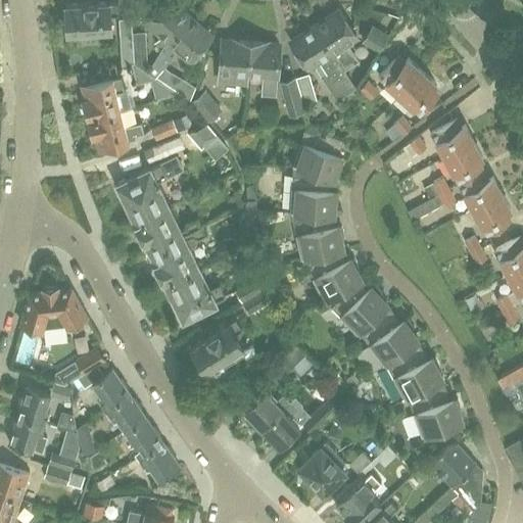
[(161,47),(188,15),(170,0),(164,0),(147,19),(162,33),(155,42),(161,47)]
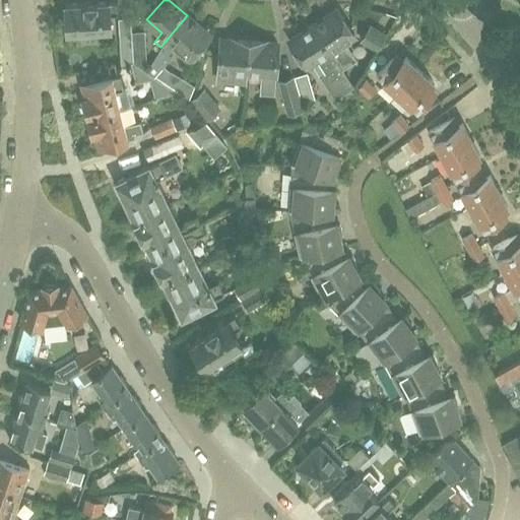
[(118,1),(66,4),(67,33),(111,29),(110,14),(119,13),(118,1)]
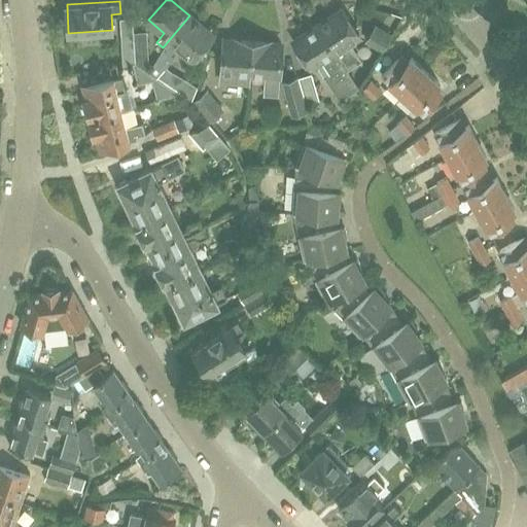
[(359,59),(348,42),(359,35),(343,9),(318,26),(346,68),(359,59)]
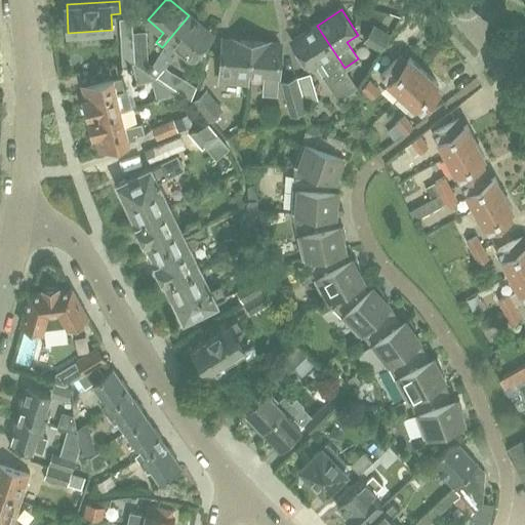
[(134,38),(133,30),(132,15),(120,16),(122,39),(134,38)]
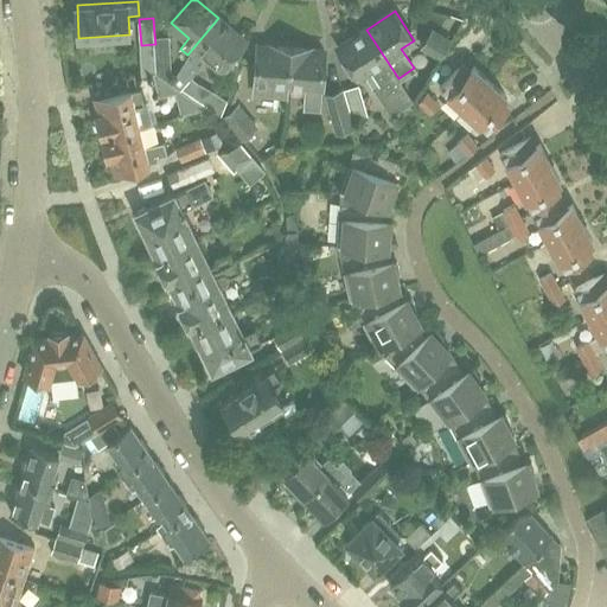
[(203,64),(197,59),(204,52),(222,68),(244,42),(218,18),(187,55),(181,68),(192,77),(203,64)]
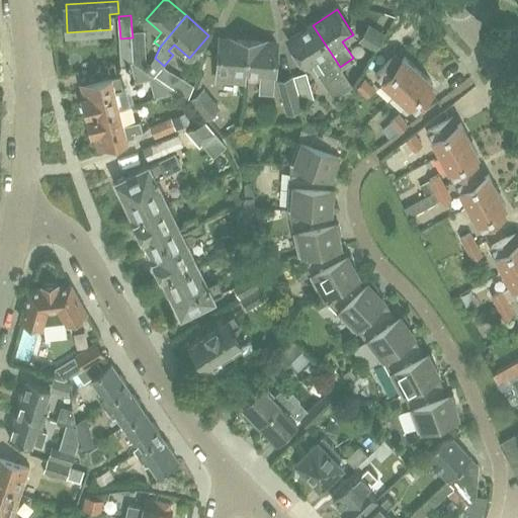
[(352,86),(340,67),(313,25),(289,40),(305,65),(316,58),(325,72),(319,75),(334,98),(352,86)]
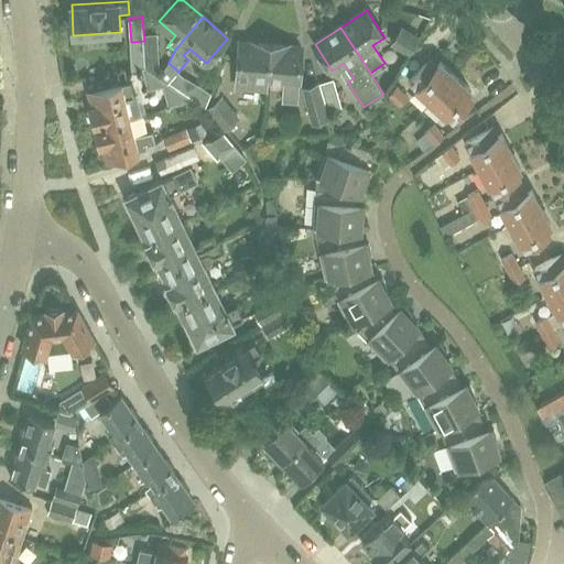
[(409,52),(418,38),(401,28),(392,42),(409,52)]
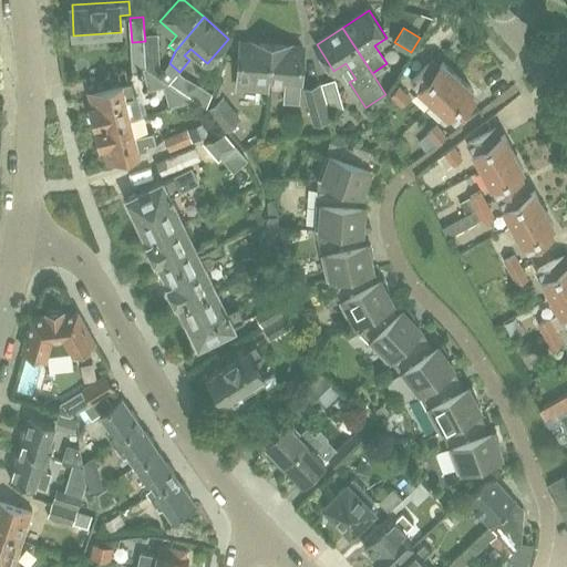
[(144,32),(145,41),(146,65),(156,72),(161,68),(158,32),(144,32)]
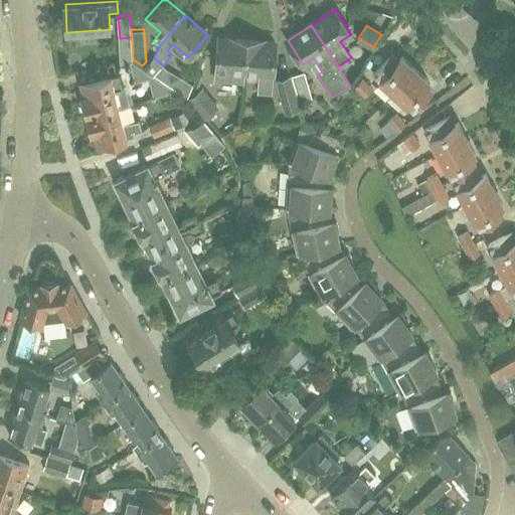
[(218,39),(216,68),(216,79),(244,81),(244,70),(243,70),(245,40),(232,39),(232,40),(218,39)]
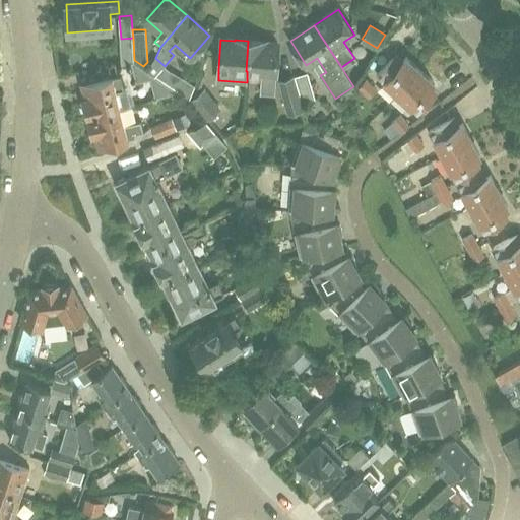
[(246,71),(247,71),(262,72),(260,92),(274,93),(278,44),(264,43),(264,42),(248,41),(246,71)]
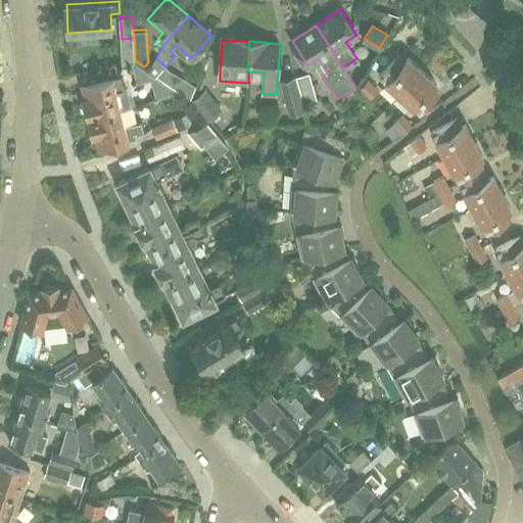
[(422,69),(409,57),(405,61),(397,55),(379,75),(399,93),(422,69)]
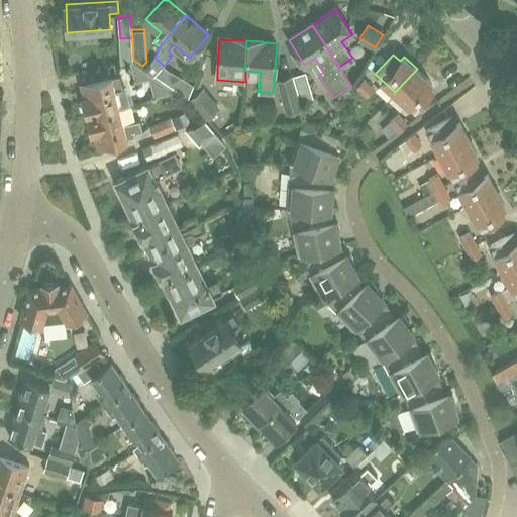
[(135,80),(154,75),(131,60),(130,60),(135,80)]
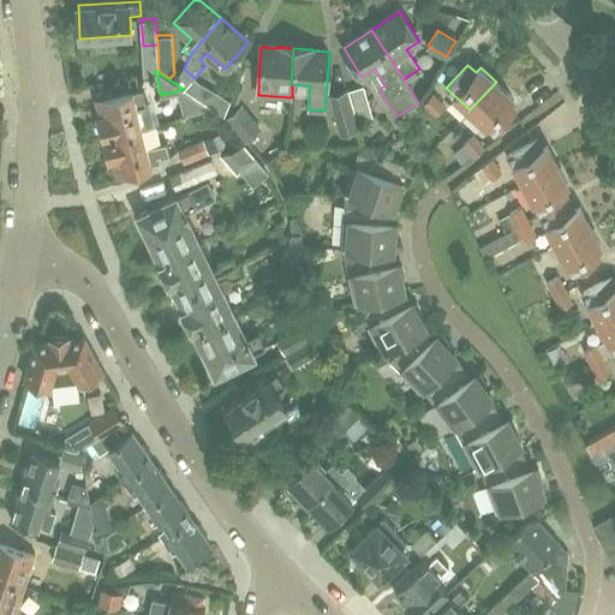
[(470,109),(485,124),(494,131),(515,108),(507,101),(512,96),(496,82),(470,109)]
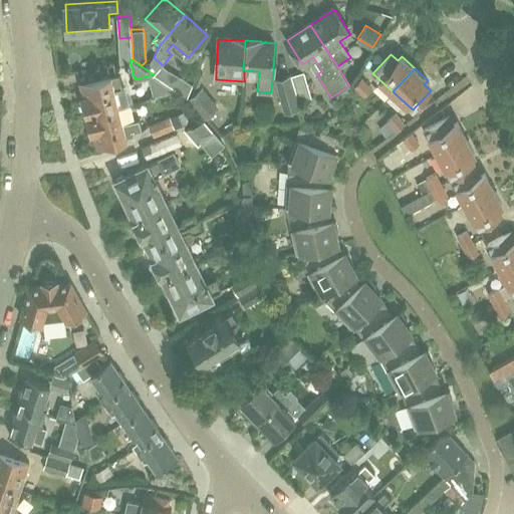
[(303,71),(290,74),(297,100),(310,97),(303,71)]
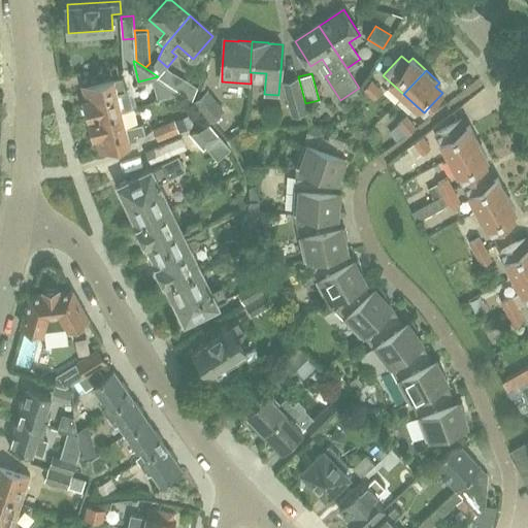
[(90,118),(122,109),(118,92),(126,90),(122,75),(113,77),(89,84),(92,97),(85,98),(86,103),(84,106),(85,112),(89,113),(90,118)]
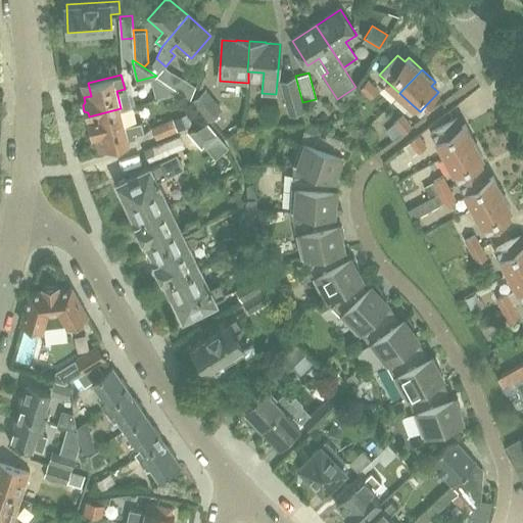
[(197,84),(184,75),(177,86),(190,95),(197,84)]
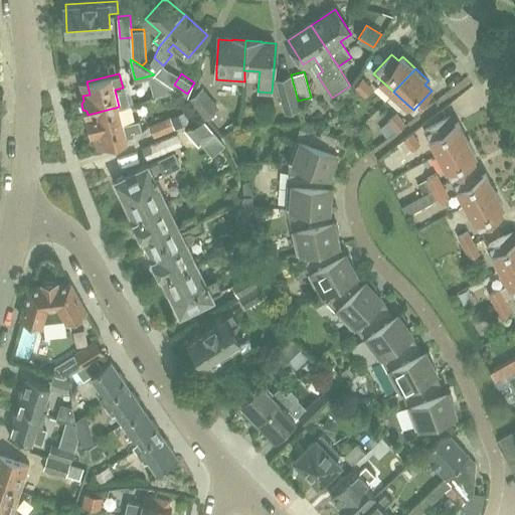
[(290,76),(277,80),(277,82),(285,113),(299,109),(290,76)]
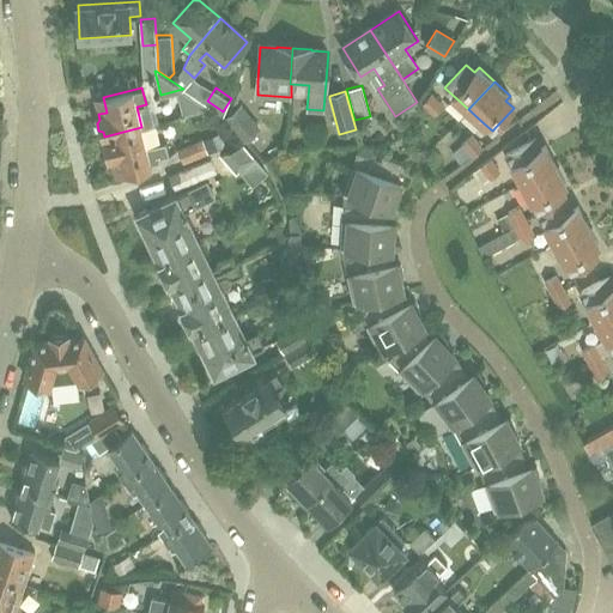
[(424,104),(435,115),(443,107),(434,96),(424,104)]
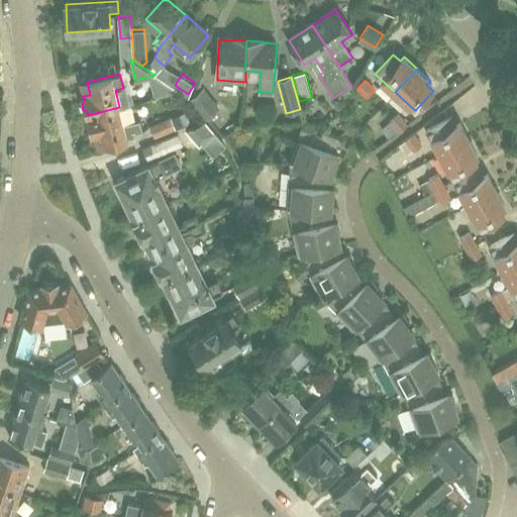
[(218,106),(203,87),(190,98),(205,117),(218,106)]
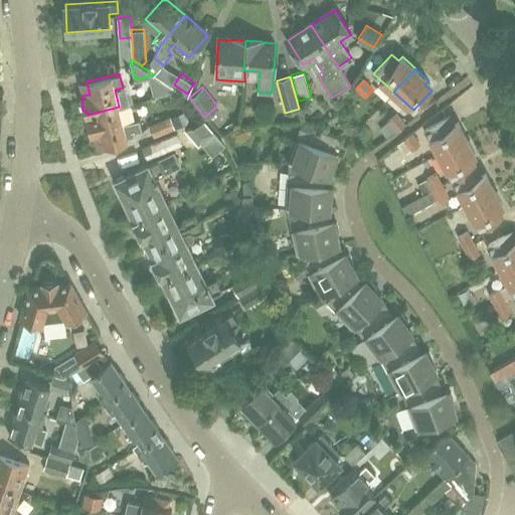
[(131,121),(131,122),(123,124),(119,107),(88,115),(89,119),(87,122),(88,128),(91,129),(92,134),(99,132),(103,144),(127,138),(135,136),(134,132),(143,130),(140,119),(131,121)]
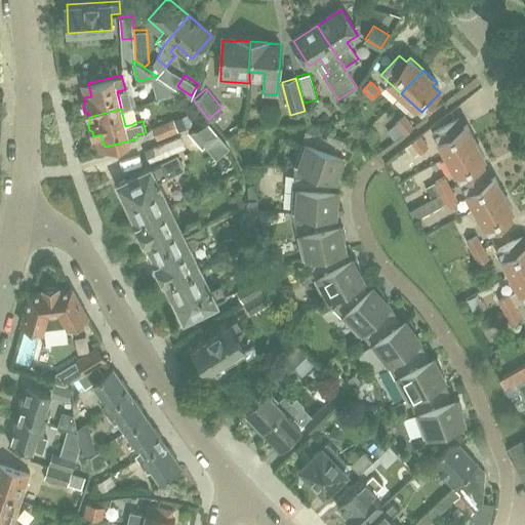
[(189,113),(174,118),(179,130),(193,124),(189,113)]
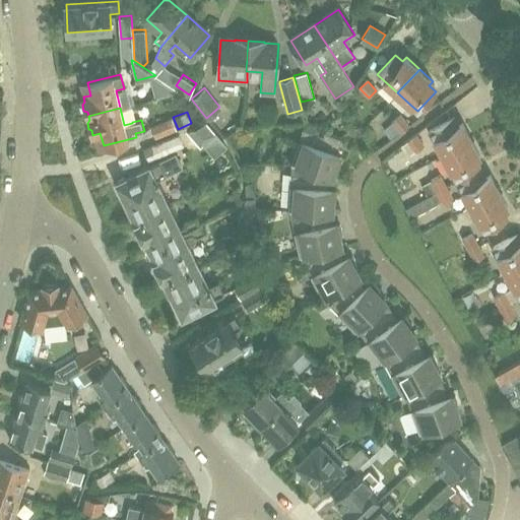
[(401,115),(394,120),(401,130),(408,125),(401,115)]
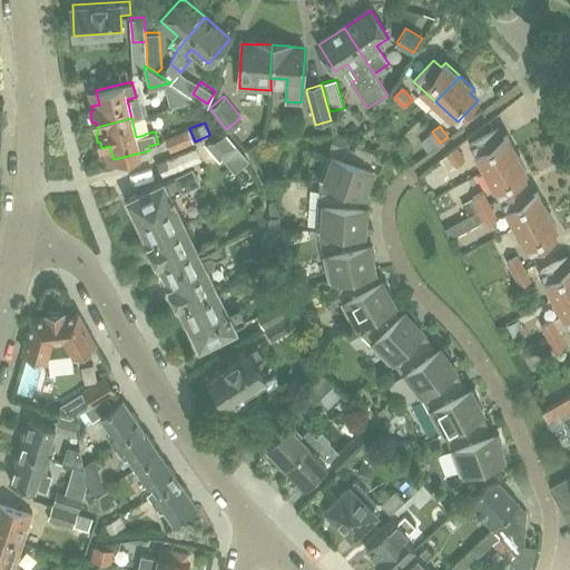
[(166,138),(170,150),(195,141),(189,128),(166,138)]
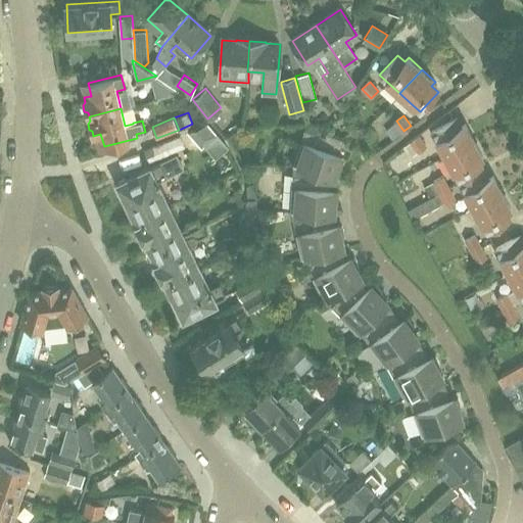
[(474,140),(465,124),(461,127),(456,119),(432,131),(445,155),(474,140)]
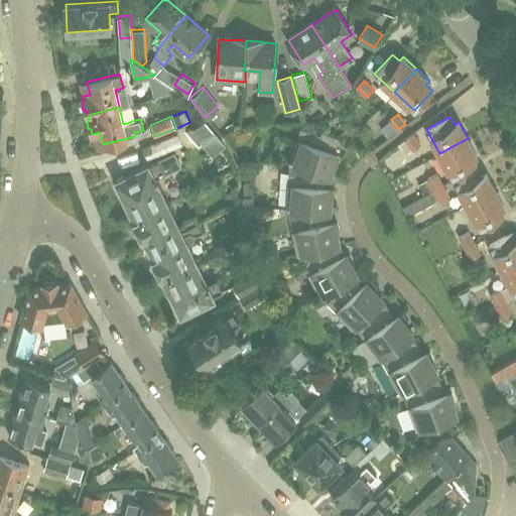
[(183,129),(199,145),(202,143),(214,132),(205,121),(183,129)]
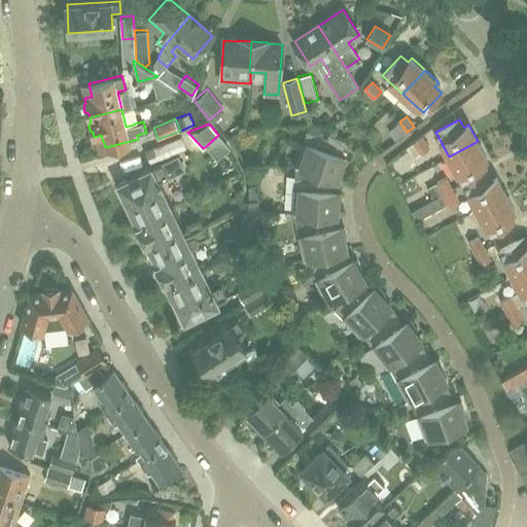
[(395,141),(400,137),(393,127),(388,131),(395,141)]
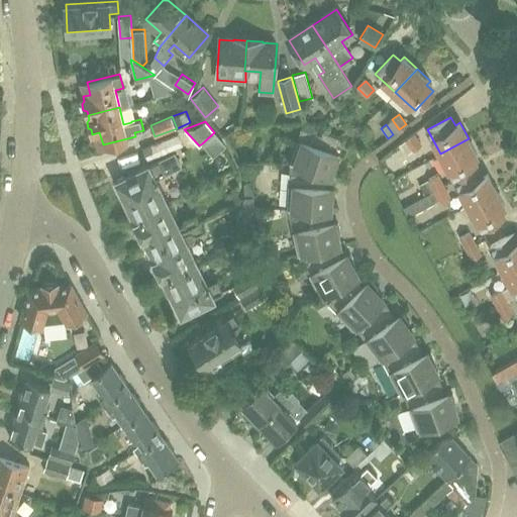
[(309,169),(328,176),(330,176),(333,167),(335,167),(340,157),(337,156),(338,152),(335,151),(340,136),(323,130),(322,134),(302,127),(290,162),(309,169)]
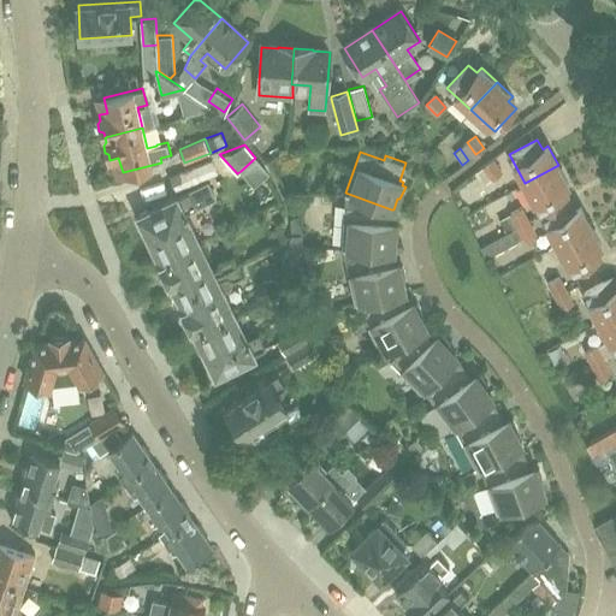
[(492,159),(478,171),(486,183),(501,171),(492,159)]
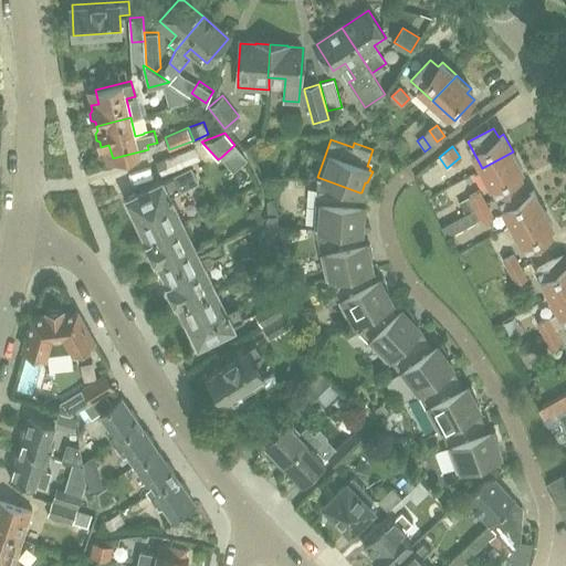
[(482,168),(496,196),(523,182),(516,171),(522,168),(513,152),(482,168)]
